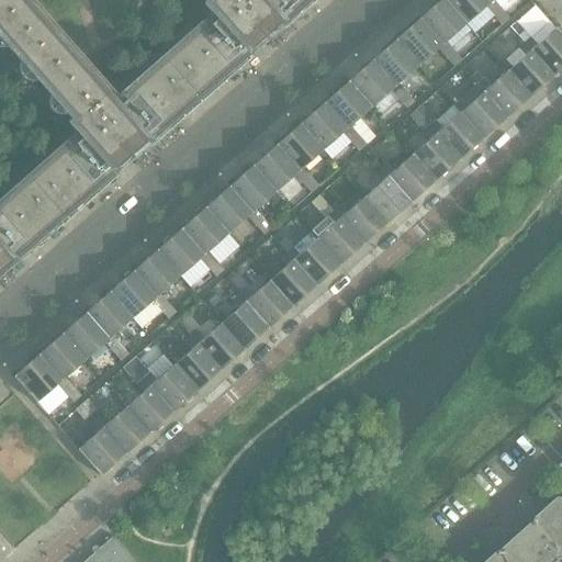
[(208,0),(216,10),(112,102),(21,0),(0,0),(0,35),(81,128),(0,200),(0,271),(12,261),(116,169),(147,143),(253,49),(282,23),(307,0),(208,0)]
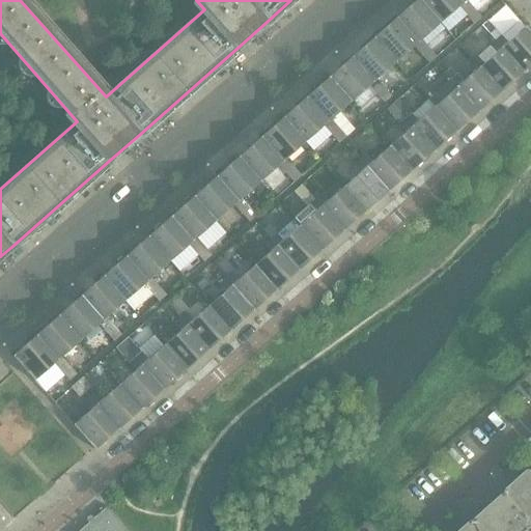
[(439,23),(418,0),(416,0),(395,19),(416,43),(431,61),(436,57),(420,39),(439,23)]
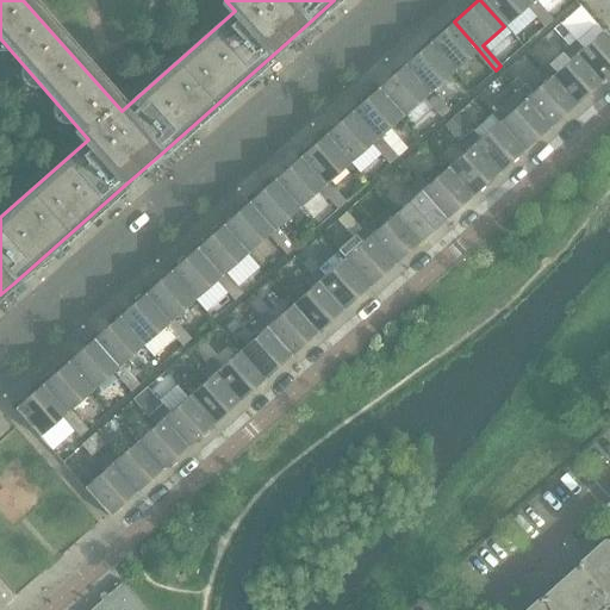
[(530,4),(526,0),(480,0),(504,26),(526,8),(543,29),(548,25),(530,4)]
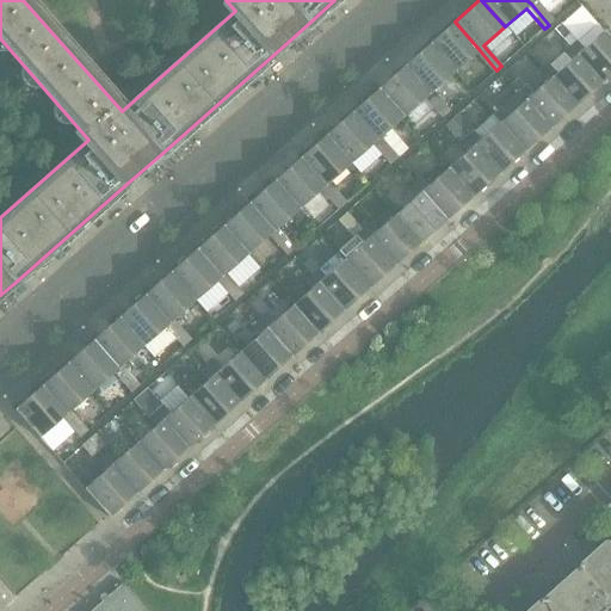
[(535,0),(526,0),(531,4),(549,25),(553,20),(535,0)]
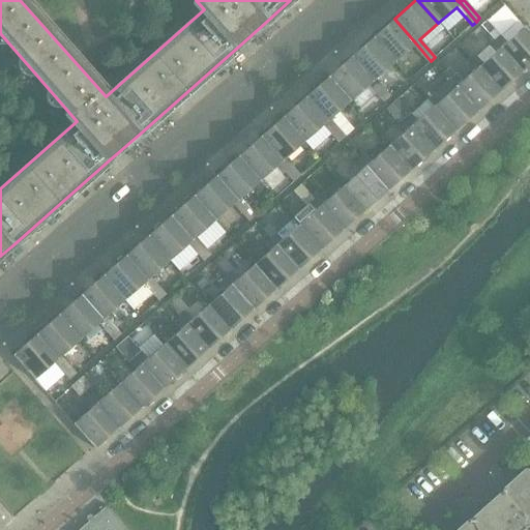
[(415,42),(394,19),(372,38),(393,62),(412,47),(428,64),(431,61),(415,42)]
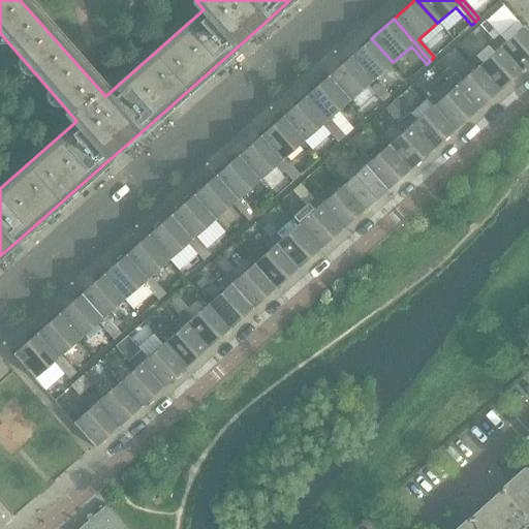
[(528,64),(528,34),(522,27),(522,28),(516,22),(493,41),(520,72),(528,64)]
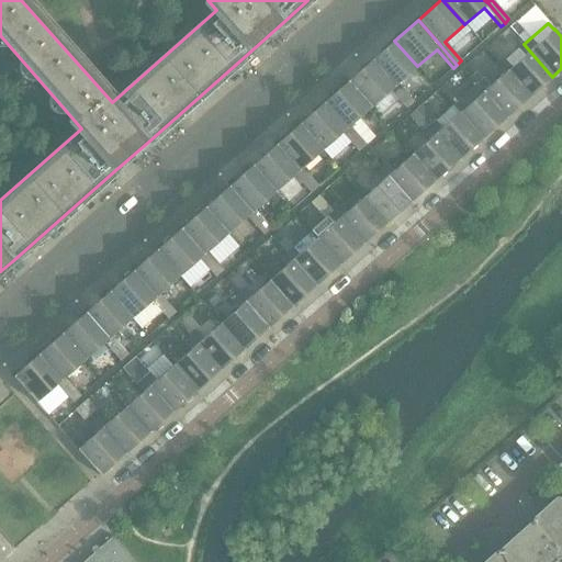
[(417,66),(394,41),(371,62),(393,88),(409,107),(414,102),(397,83),(417,66)]
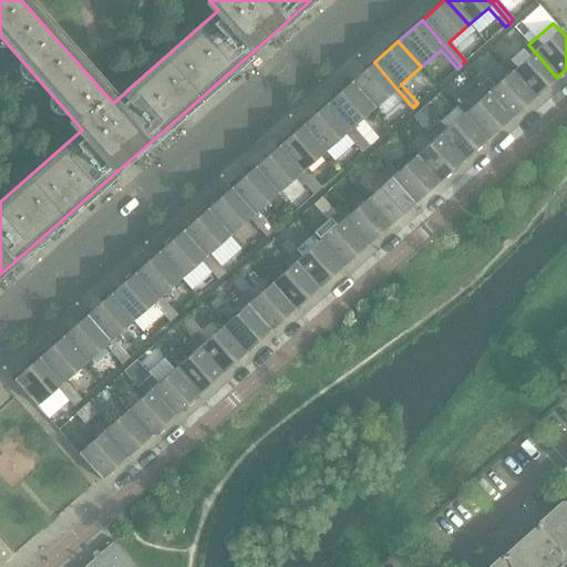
[(557,78),(528,44),(522,50),(523,51),(509,62),(516,68),(511,73),(534,99),(557,78)]
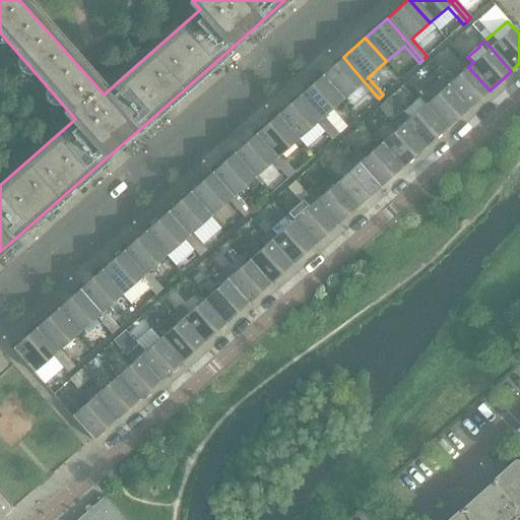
[(364,81),(343,57),(321,76),(342,101),(361,84),(376,102),(379,99),(364,81)]
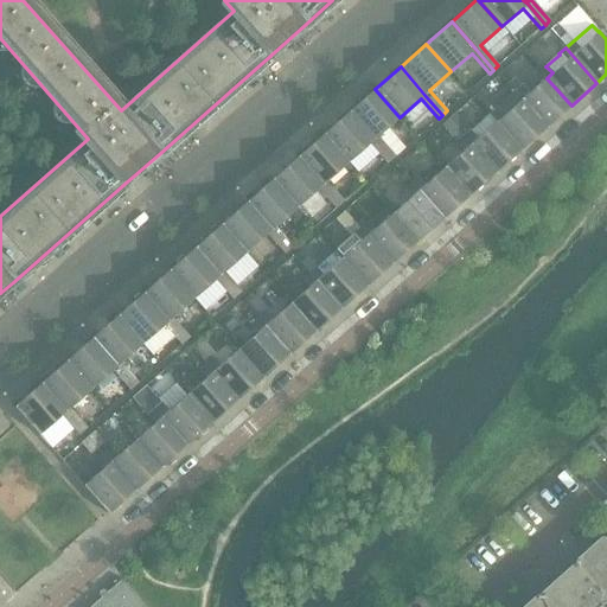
[(572,106),(547,78),(528,94),(522,87),(523,87),(515,78),(508,84),(515,93),(545,128),(572,106)]
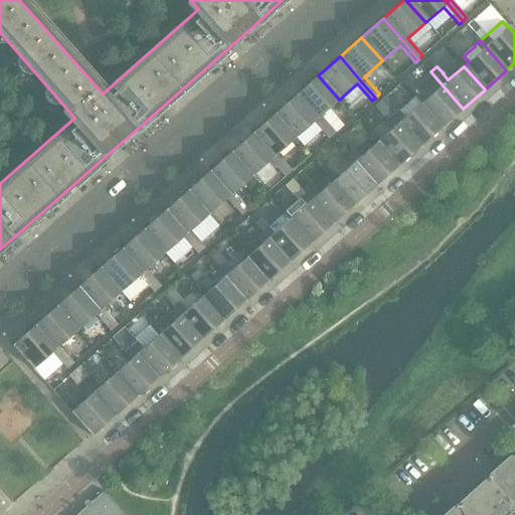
[(339,100),(318,75),(296,96),(316,119),(331,136),(335,133),(320,116),(339,100)]
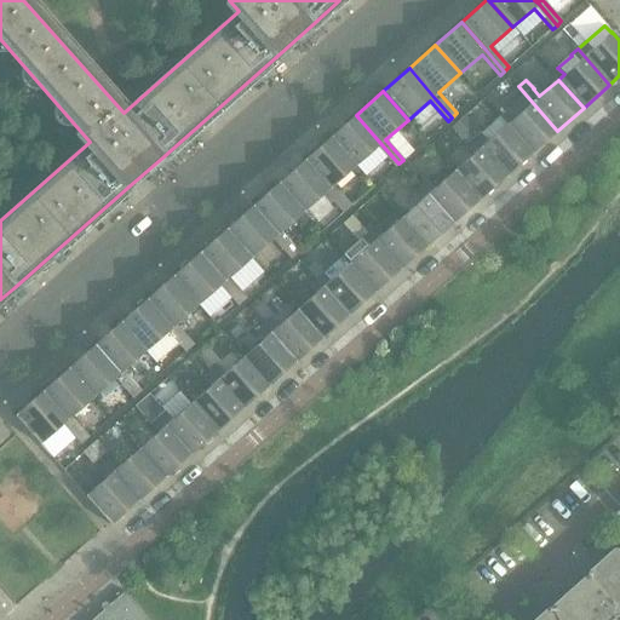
[(557,131),(526,95),(518,102),(526,109),(506,126),(530,154),(557,131)]
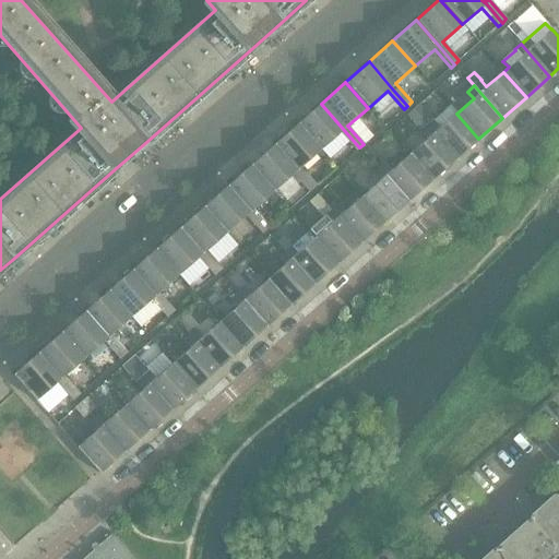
[(343,129),(321,104),(297,125),(320,150),(340,132),(356,152),(359,147),(343,129)]
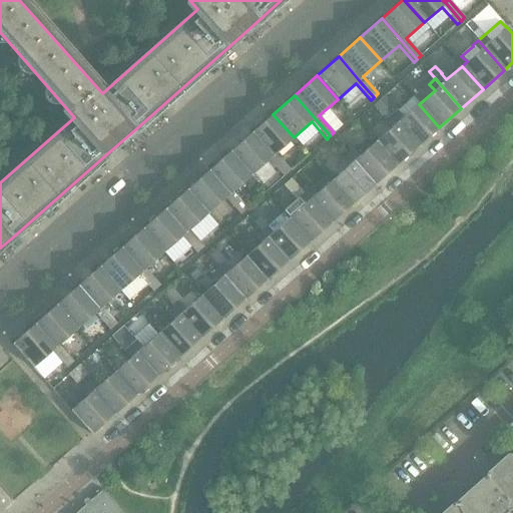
[(397,109),(385,96),(379,101),(390,115),(397,109)]
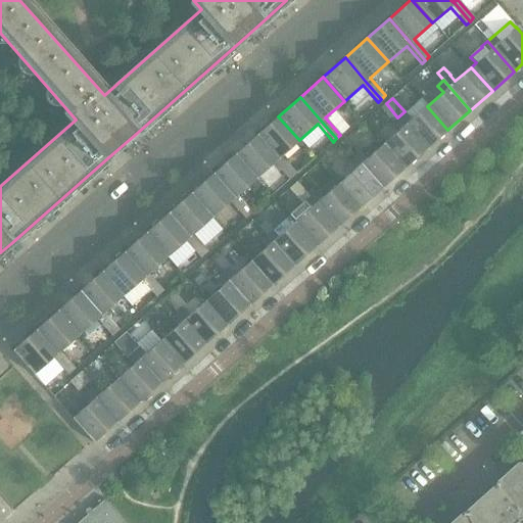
[(391,123),(397,117),(386,103),(380,109),(391,123)]
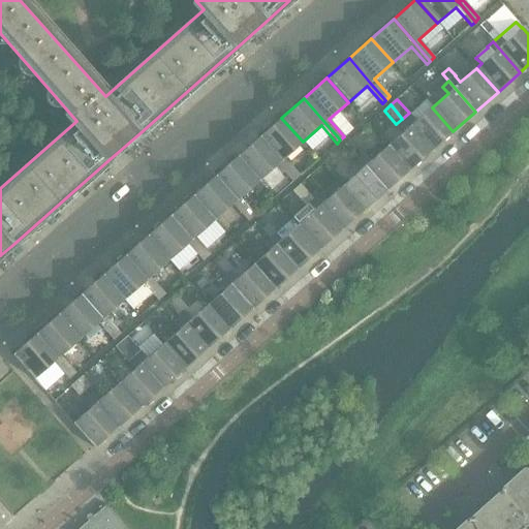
[(453,131),(432,107),(415,122),(410,115),(404,120),(431,151),(453,131)]
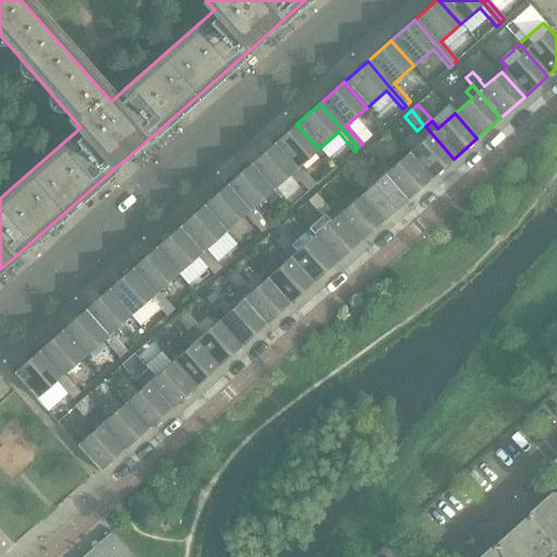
[(319,149),(296,124),(273,145),(295,170),(312,188),(316,185),(299,166),(319,149)]
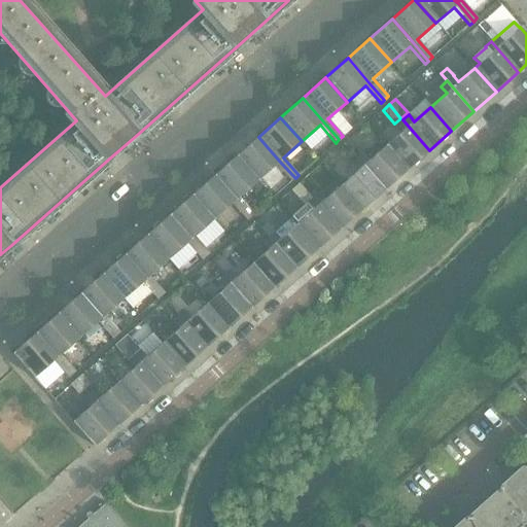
[(429,150),(402,119),(396,126),(402,132),(386,146),(407,170),(429,150)]
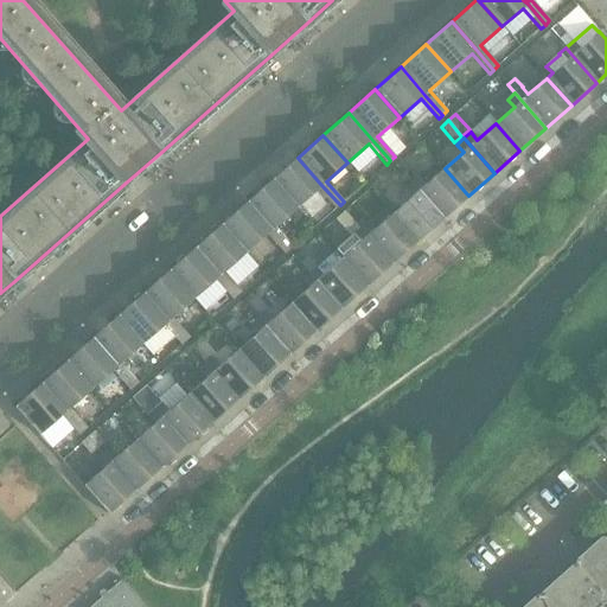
[(321,185),(298,158),(272,180),(295,208),(311,196),(317,190),(336,210),(340,205),(321,185)]
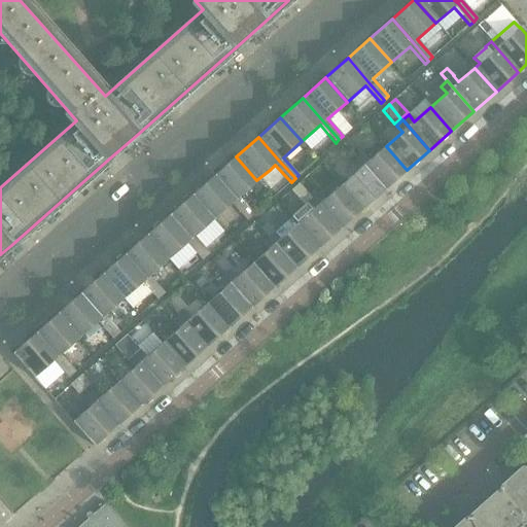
[(407,170),(386,146),(369,161),(363,154),(357,160),(384,190),(407,170)]
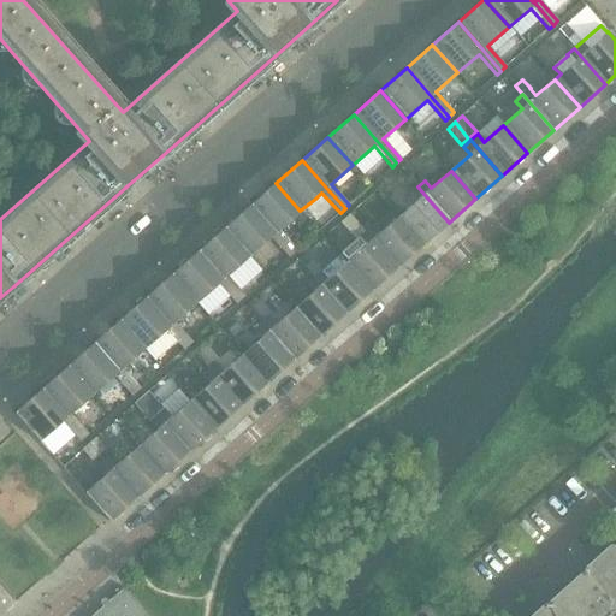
[(300,211),(276,183),(250,206),(274,234),(292,254),(297,250),(278,230),(300,211)]
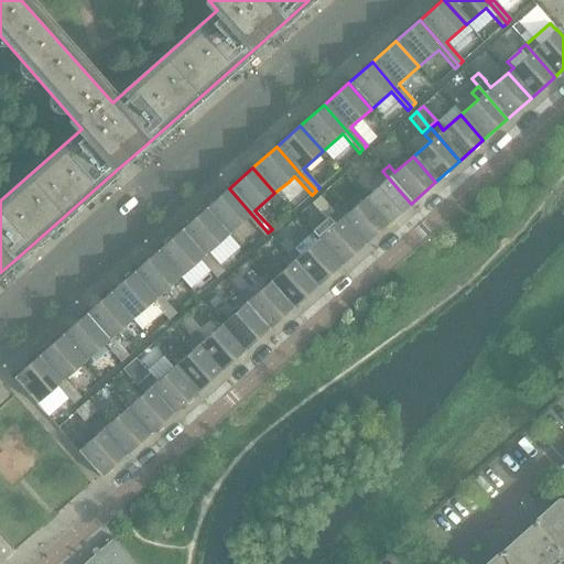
[(411,204),(382,171),(376,176),(382,184),(365,199),(387,225),(411,204)]
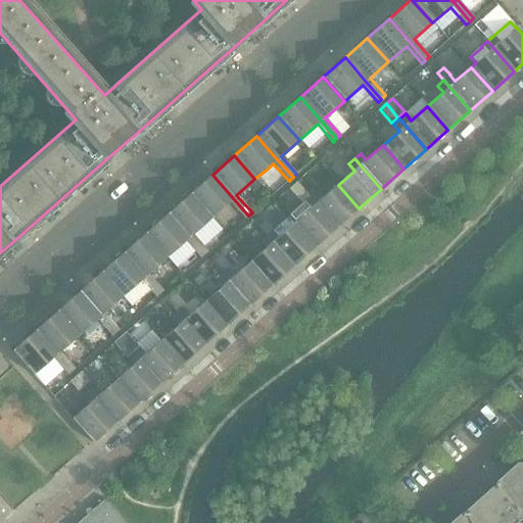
[(233,198),(212,175),(190,194),(210,218),(229,202),(244,220),(248,216),(233,198)]
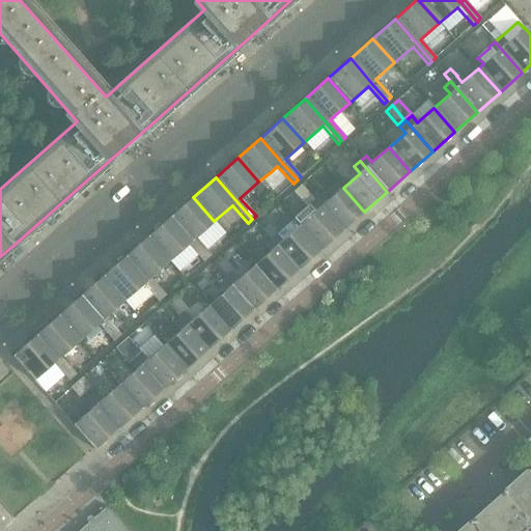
[(342,231),(315,200),(314,201),(301,186),(294,192),(307,207),(295,219),(300,225),(299,227),(319,251),(342,231)]
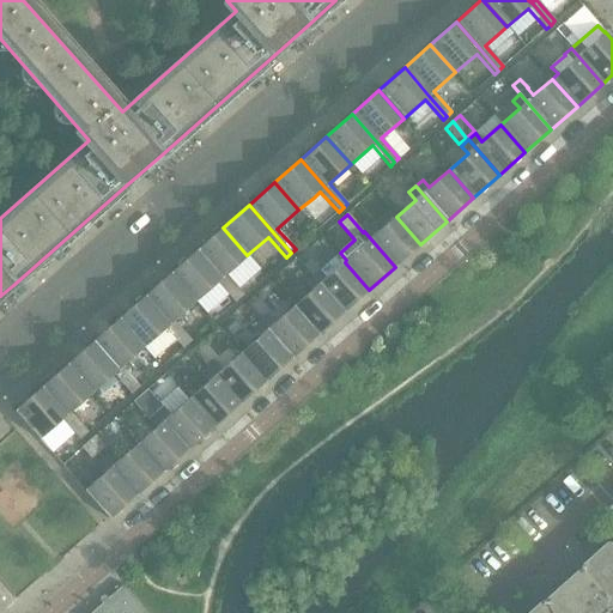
[(420,244),(396,217),(377,232),(370,225),(364,231),(395,267),(420,244)]
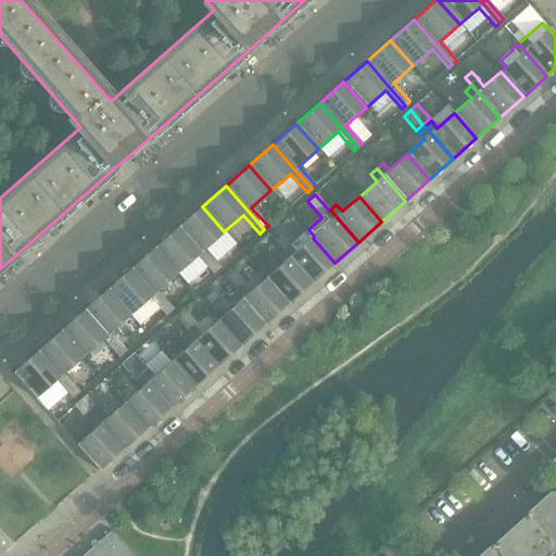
[(224,231),(202,206),(177,228),(200,253),(216,272),(220,268),(204,250),(224,231)]
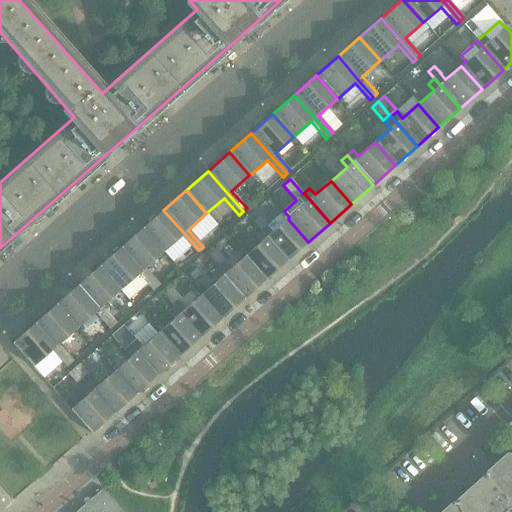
[(184,233),(163,210),(141,229),(162,253),(181,236),(196,253),(199,250),(184,233)]
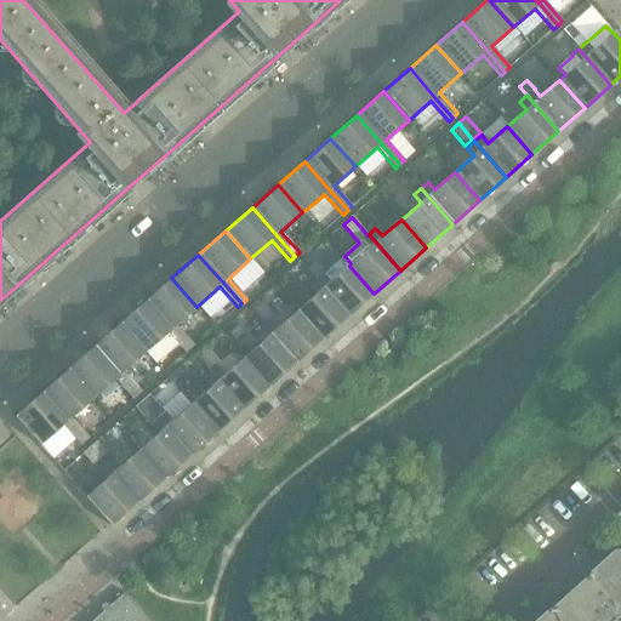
[(374,294),(349,266),(330,283),(323,274),(315,280),(347,317),(374,294)]
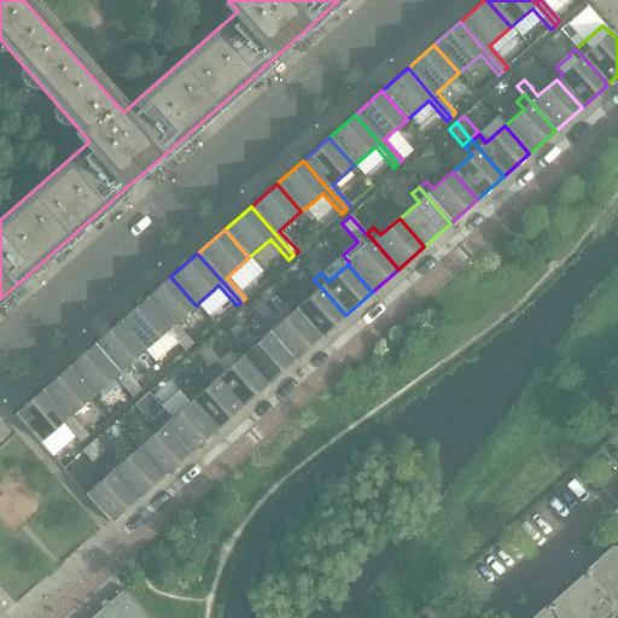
[(196,305),(170,277),(145,299),(170,327),(188,348),(192,344),(174,324),(196,305)]
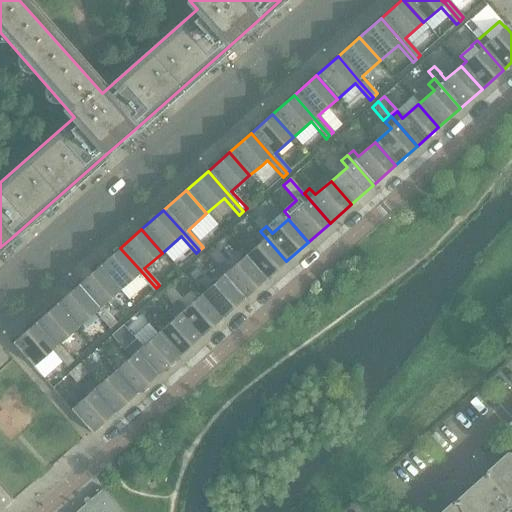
[(286,261),(260,231),(255,236),(260,243),(244,257),(265,280),(286,261)]
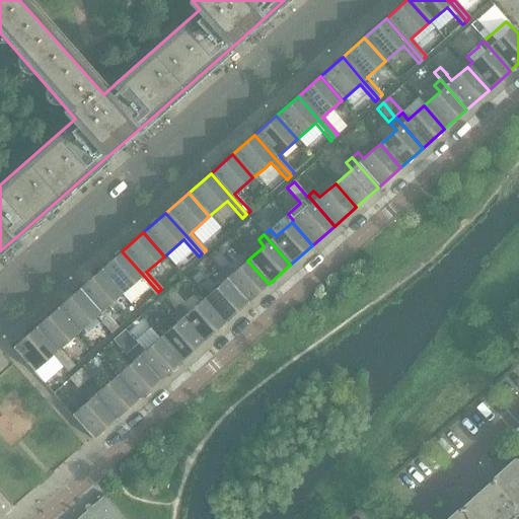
[(143,275),(122,251),(99,271),(121,294),(139,278),(154,296),(158,292),(143,275)]
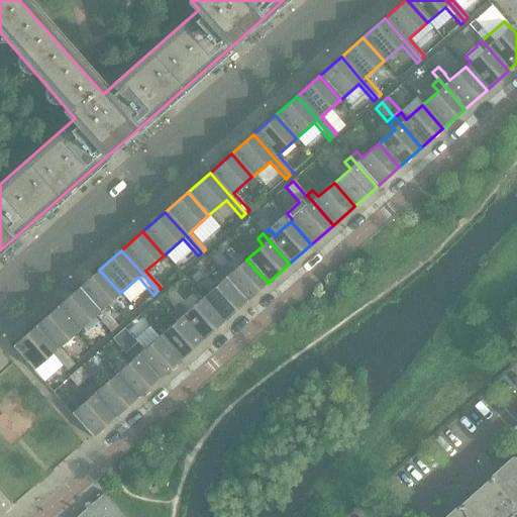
[(268,283),(246,260),(231,274),(225,267),(219,273),(245,302),(268,283)]
